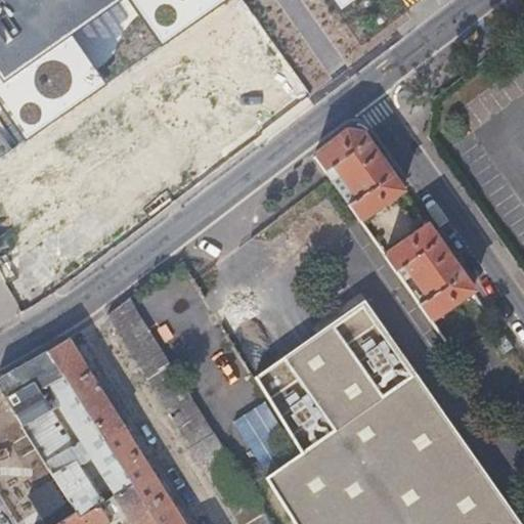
[(0,0),(0,108),(24,143),(107,85),(68,28),(107,0),(124,0),(159,49),(229,0),(323,0),(335,15),(356,0),(0,0)]
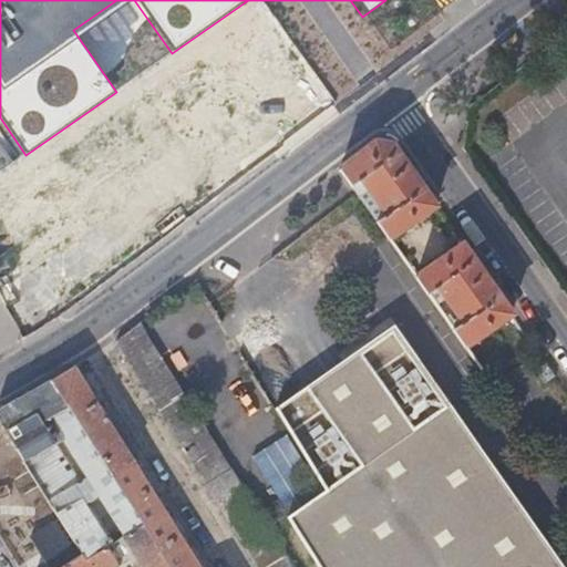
[(340,168),(389,238),(435,205),(392,144),(377,142),(340,168)]
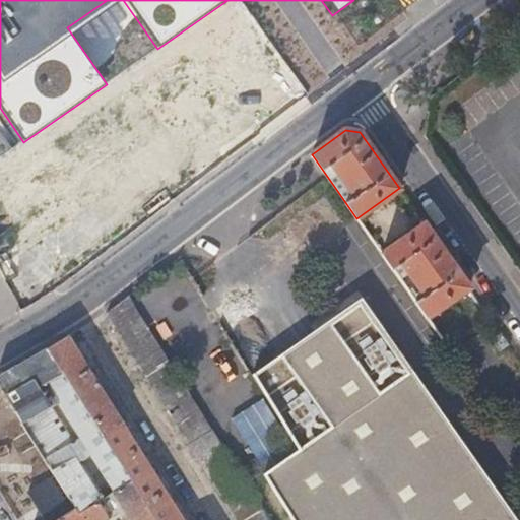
[(395,203),(369,219),(382,242),(408,225),(395,203)]
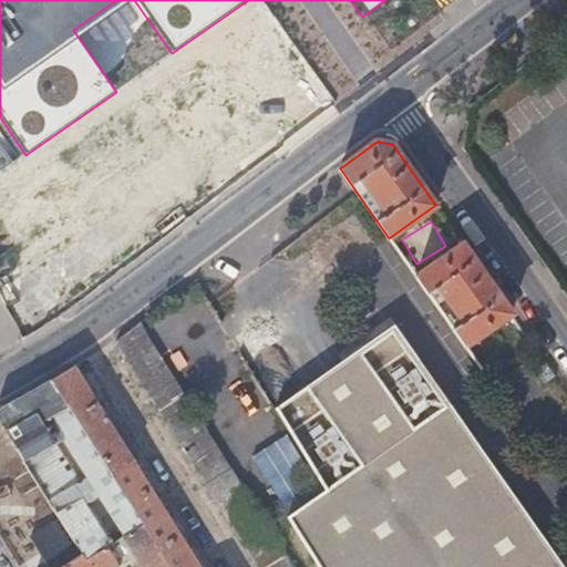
[(444,317),(464,347),(511,313),(462,244),(439,260),(415,277),(435,305),(445,299),(457,316),(453,319),(450,313),(444,317)]
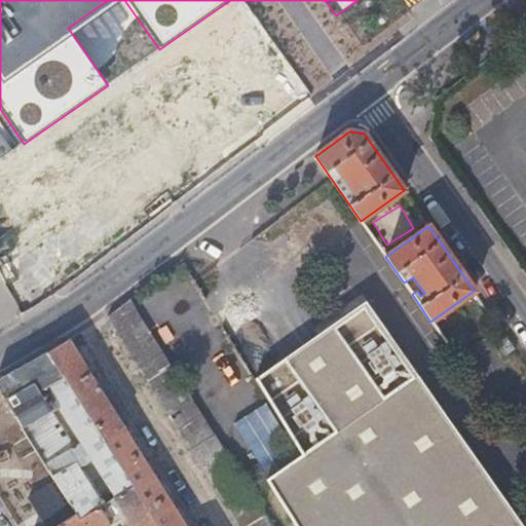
[(274,525),(132,297),(108,315),(180,429),(239,525),(274,525)]
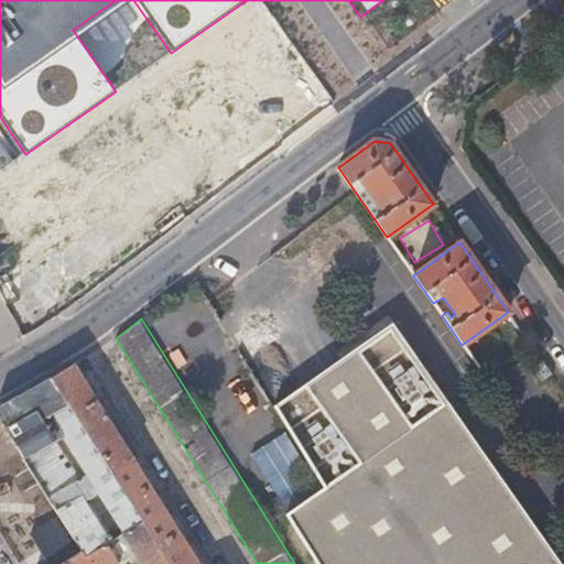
[(545,563),(438,409),(446,403),(438,392),(437,393),(390,328),(356,353),(360,360),(312,394),(307,387),(305,383),(272,407),(323,488),(284,514),(315,563),(545,563)]
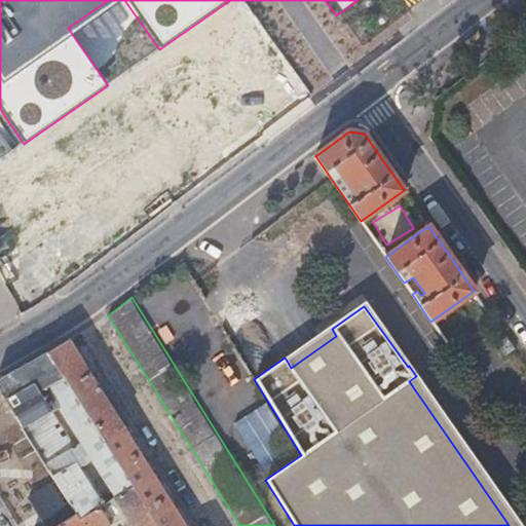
[(332,329),(287,361),(291,368),(336,336),(332,329)]
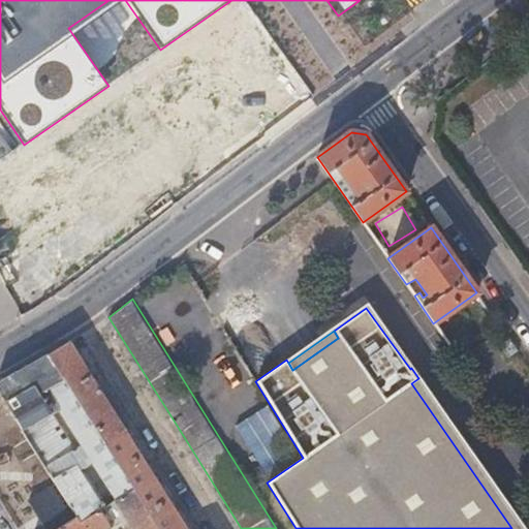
[(507,358),(518,351),(508,338),(499,345),(507,358)]
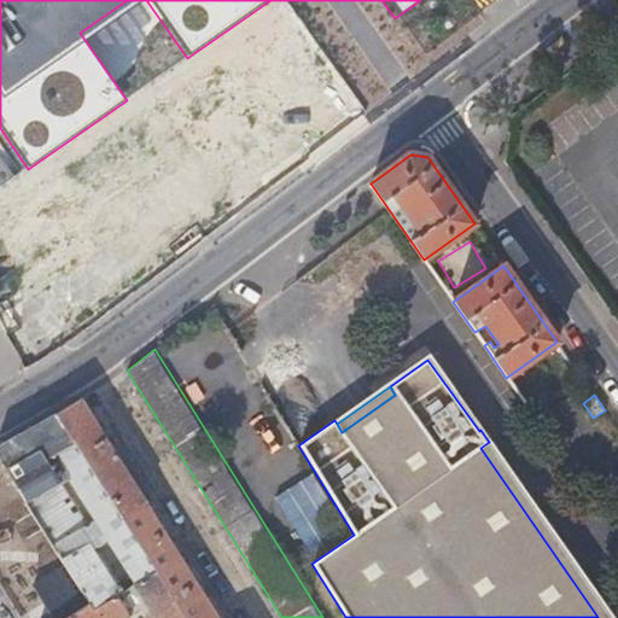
[(219,617),(173,544),(82,398),(57,414),(156,571),(185,617),(219,617)]
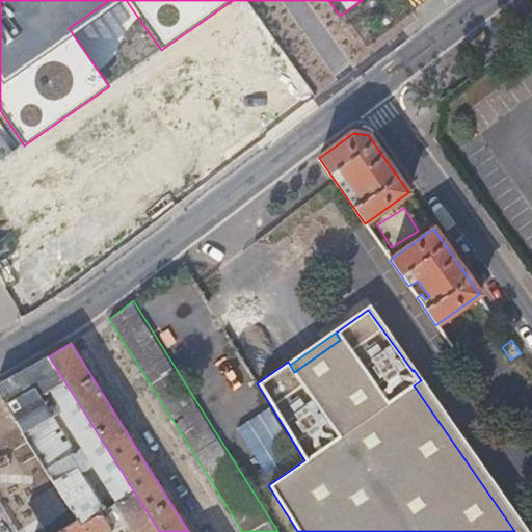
[(134,491),(49,356),(26,369),(0,383),(0,392),(24,431),(51,476),(55,482),(79,469),(83,466),(40,395),(46,391),(50,388),(121,500),(134,491)]
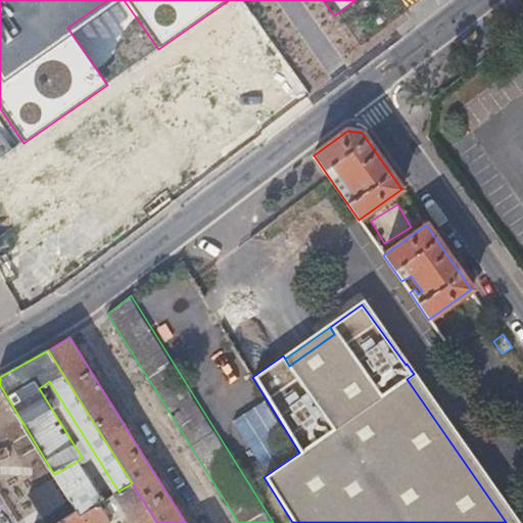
[(506,522),(518,522),(422,382),(416,373),(414,374),(407,379),(506,522)]
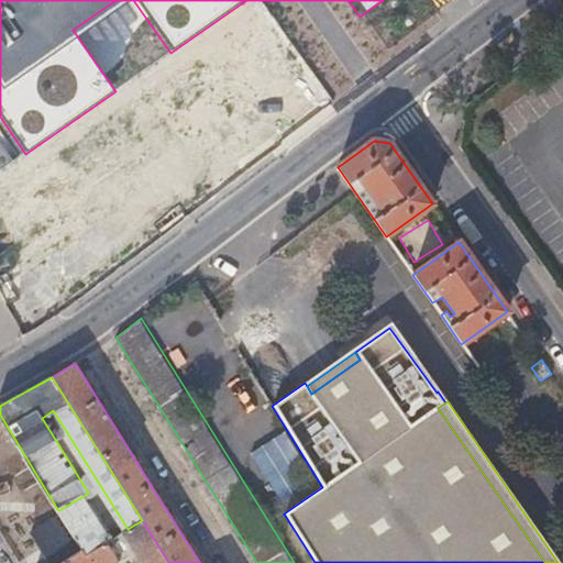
[(123,532),(128,529),(53,410),(48,414),(123,532)]
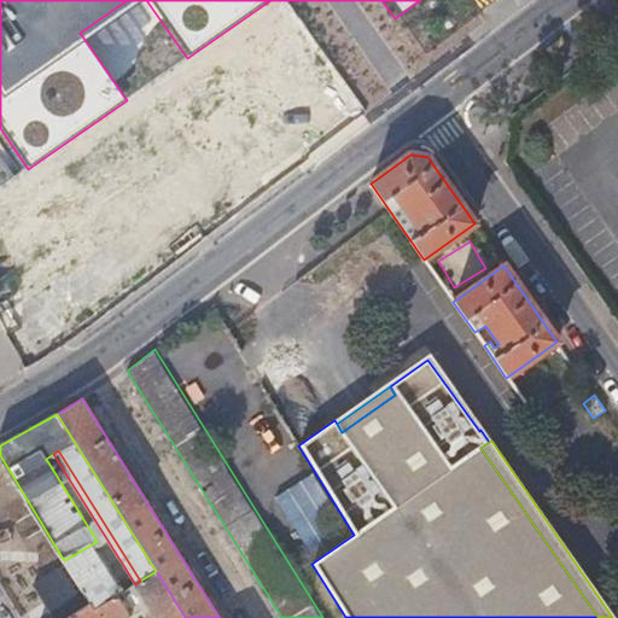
[(273,494),(292,530),(333,508),(314,473),(273,494)]
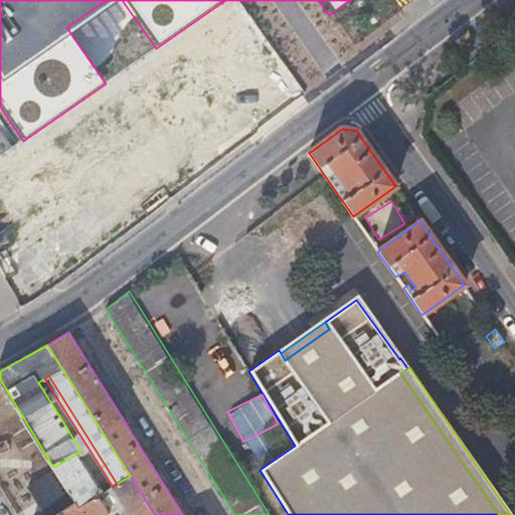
[(76,454),(53,467),(56,471),(78,458),(76,454)]
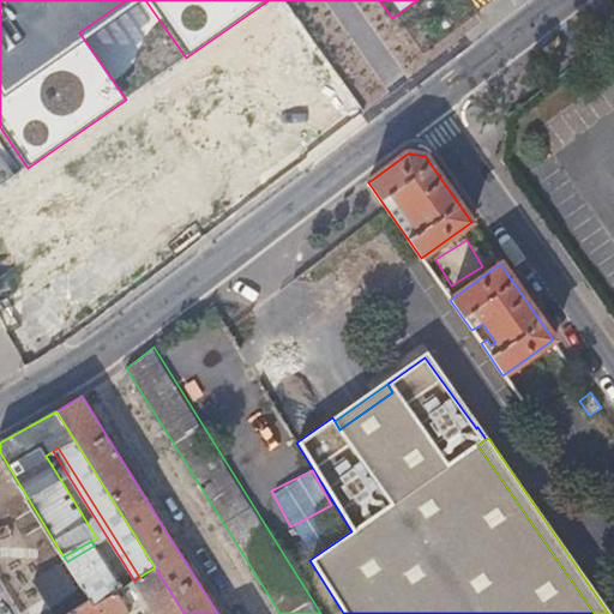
[(86,594),(91,601),(94,606),(116,593),(120,590),(94,546),(67,561),(86,594)]
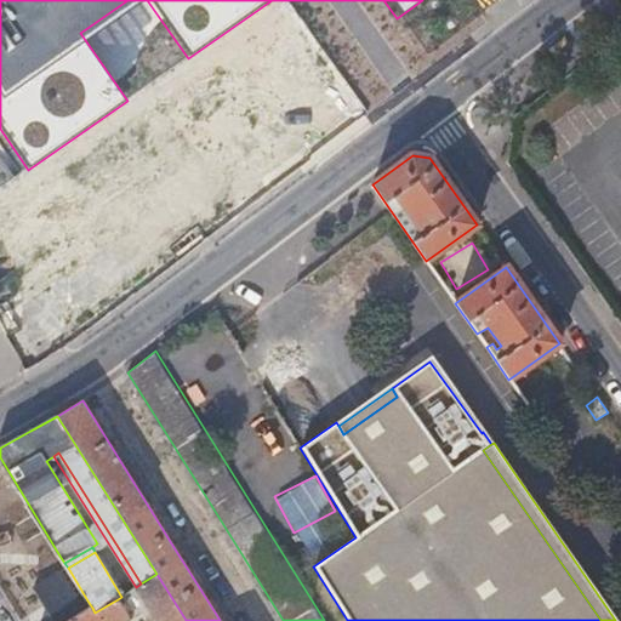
[(33,585),(41,600),(66,587),(57,571),(33,585)]
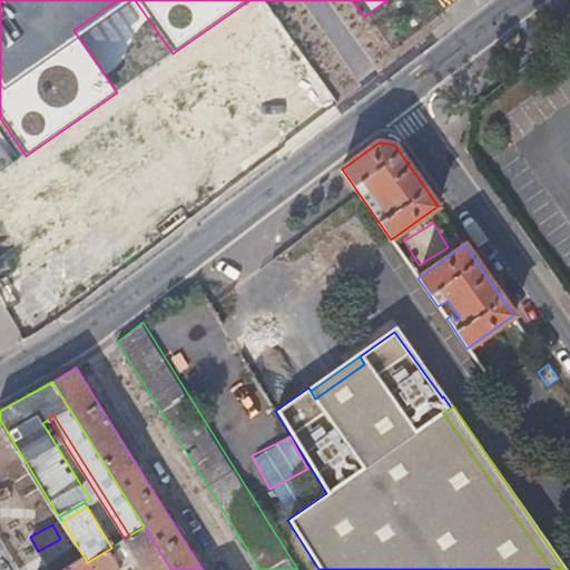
[(170,569),(144,527),(129,536),(125,539),(124,540),(141,569),(170,569)]
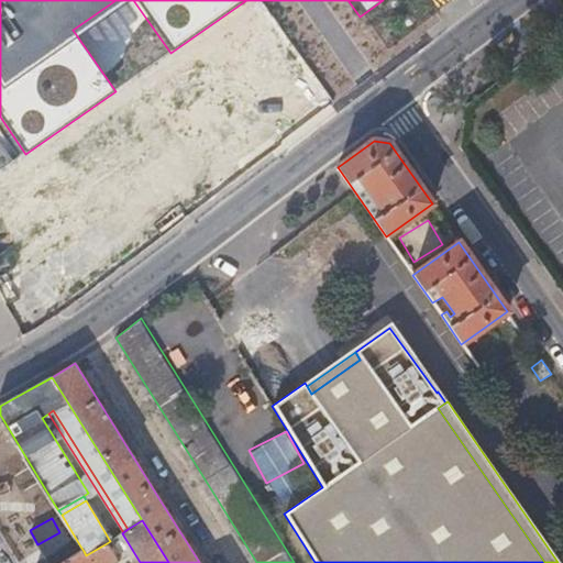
[(112,539),(122,533),(118,527),(109,532),(112,539)]
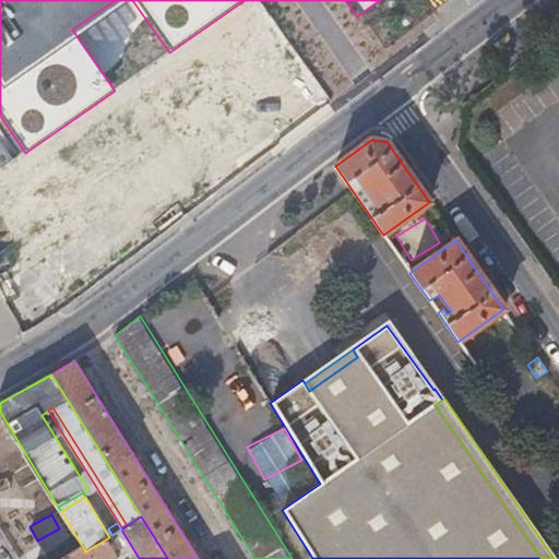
[(76,551),(68,556),(62,558),(116,558),(118,558),(113,549),(106,539),(85,551),(83,547),(76,551)]
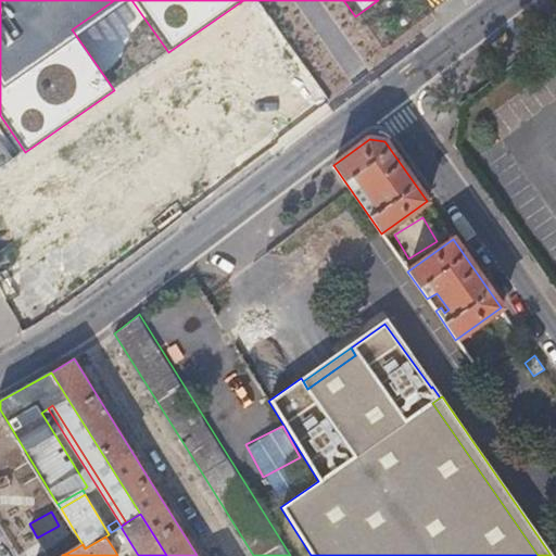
[(112,546),(117,555),(123,555),(116,544),(112,546)]
